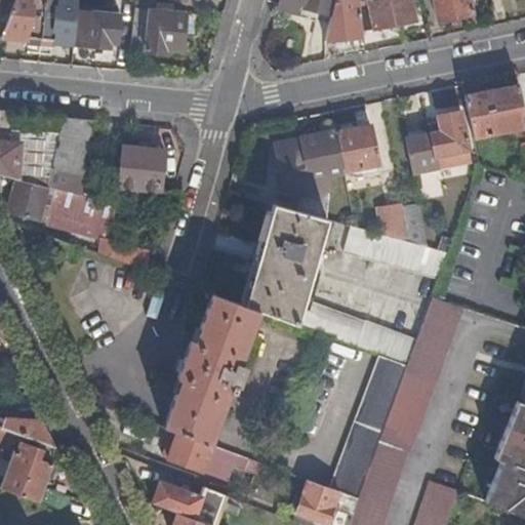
[(15,0),(10,14),(2,35),(30,39),(30,36),(53,39),(53,41),(72,43),(75,43),(78,0),(15,0)]
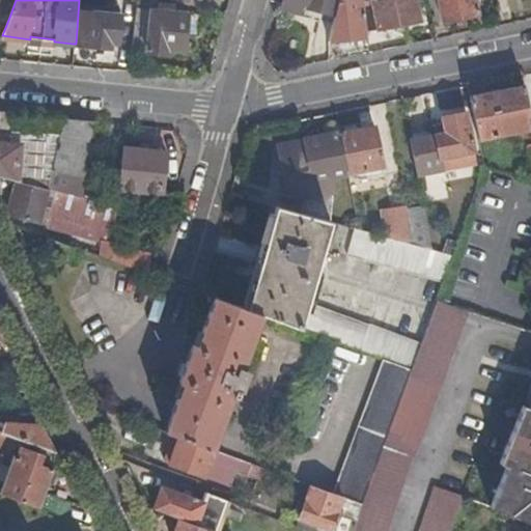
[(179,0),(218,10),(221,0),(179,0)]
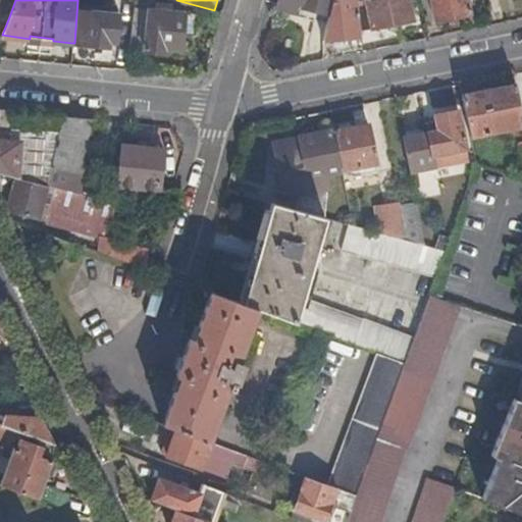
[(278,0),(276,10),(297,16),(298,11),(316,15),(317,9),(330,13),(324,39),(361,35),(361,30),(356,0),(278,0)]
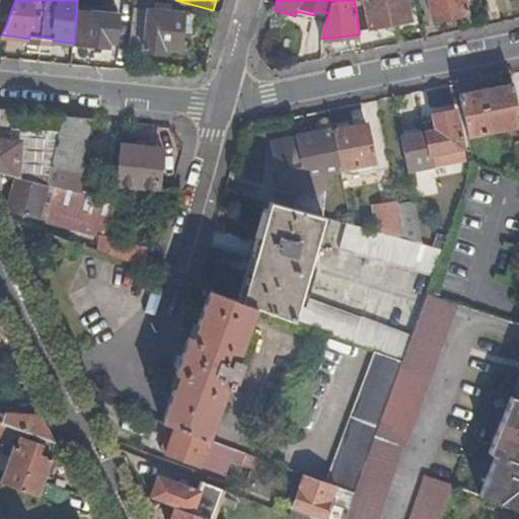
[(354,0),(359,29),(411,19),(406,0),(354,0)]
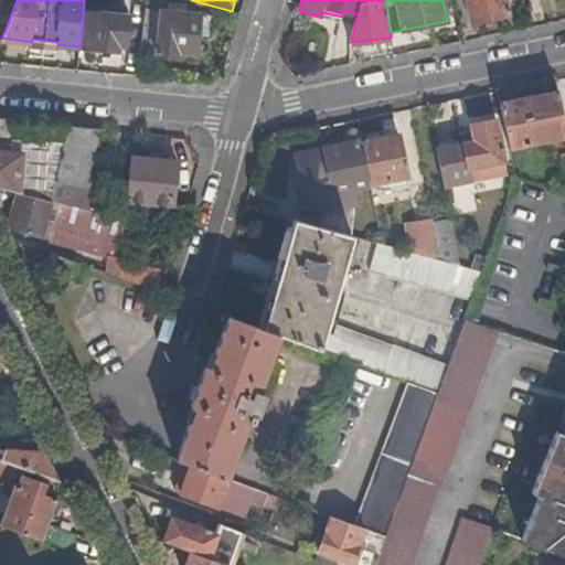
[(467,0),(472,21),(510,14),(507,0),(467,0)]
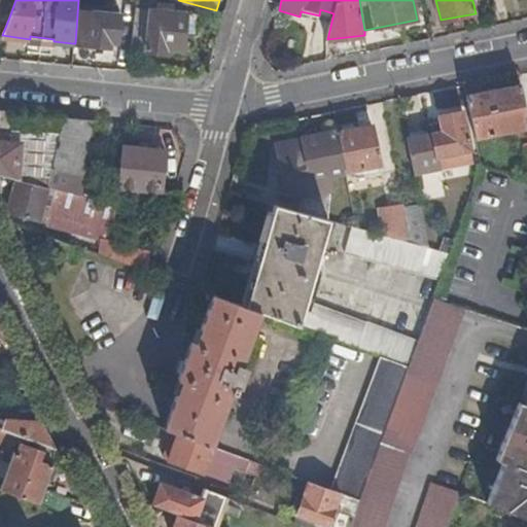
[(136,8),(133,45),(147,47),(150,10),(136,8)]
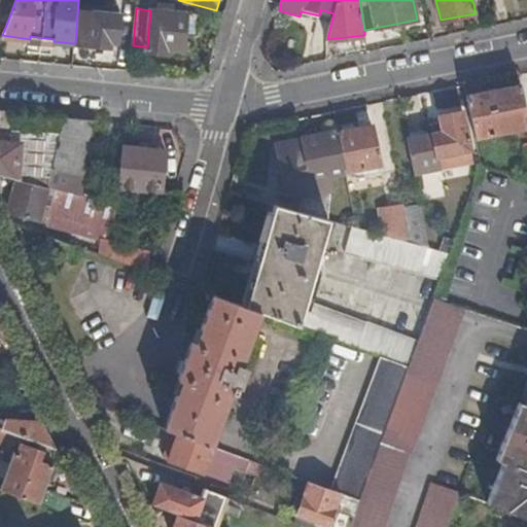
[(150,10),(147,47),(146,50),(168,53),(168,46),(184,48),(187,13),(150,10)]
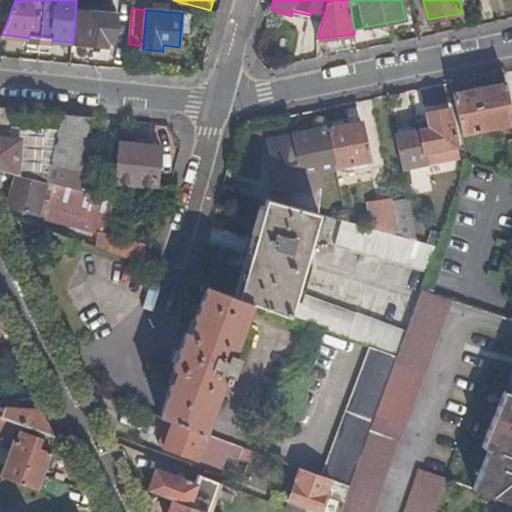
[(118,14),(89,11),(86,42),(108,45),(109,40),(115,41),(118,14)]
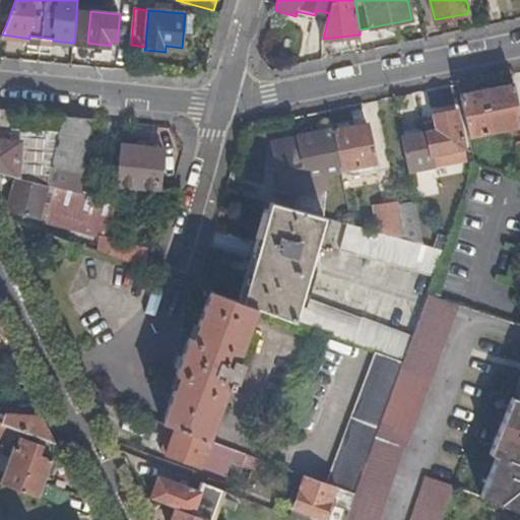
[(459,93),(468,135),(519,125),(519,118),(513,83),(459,93)]
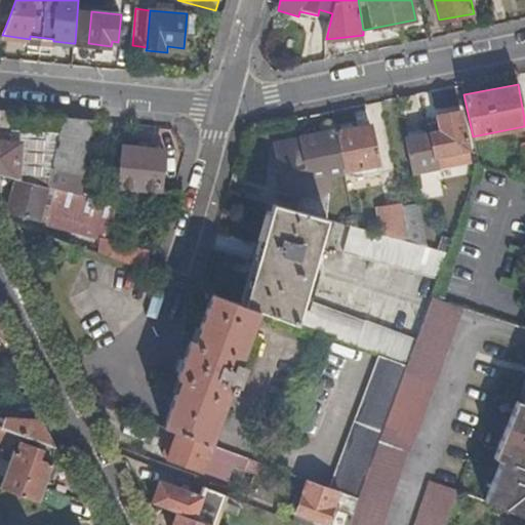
[(10,129),(12,112),(0,110),(0,174),(16,179),(47,187),(51,167),(58,134),(10,129)]
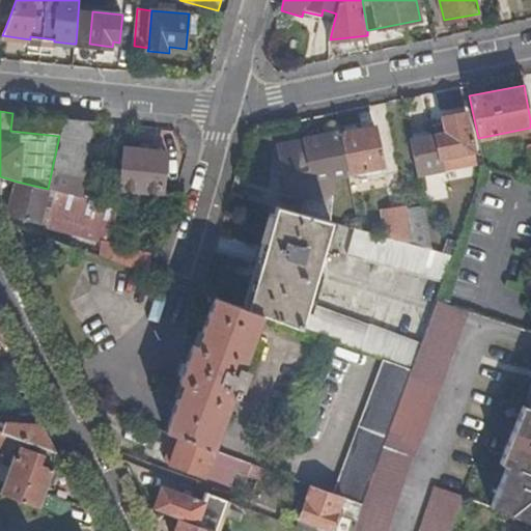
[(410,137),(417,173),(441,169),(440,158),(474,151),(466,111),(442,115),(445,131),(410,137)]
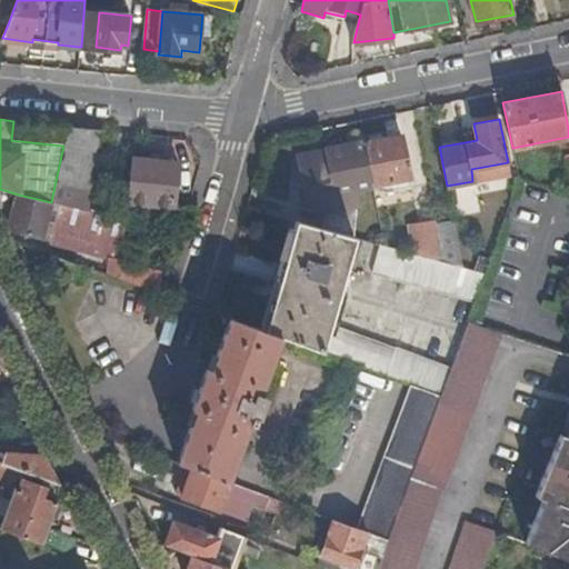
[(67,126),(63,146),(56,181),(82,187),(88,188),(100,129),(67,126)]
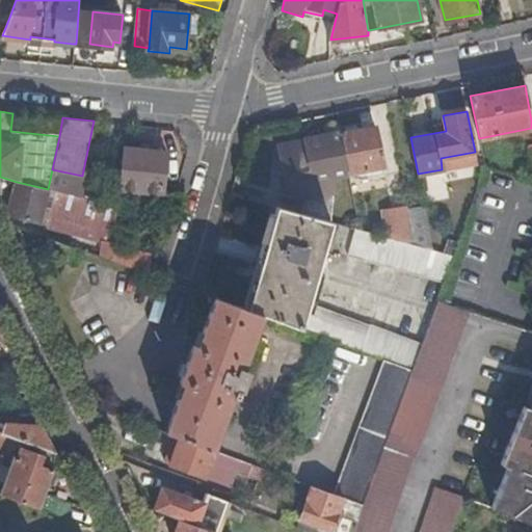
[(344,131),(340,132),(349,174),(353,173),(354,177),(356,177),(360,179),(384,175),(382,166),(383,166),(375,125),(358,128),(355,126),(346,127),(344,131)]
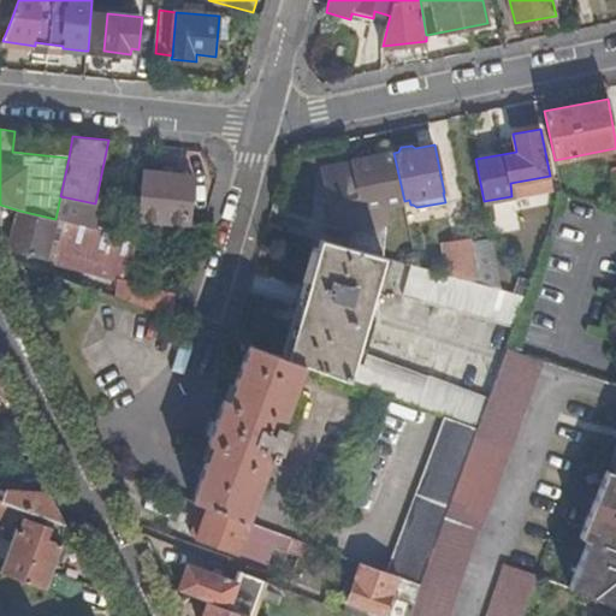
[(351,235),(348,246),(381,255),(384,256),(385,226),(389,225),(384,205),(404,201),(394,153),(353,161),(355,173),(323,179),(331,224),(351,235)]
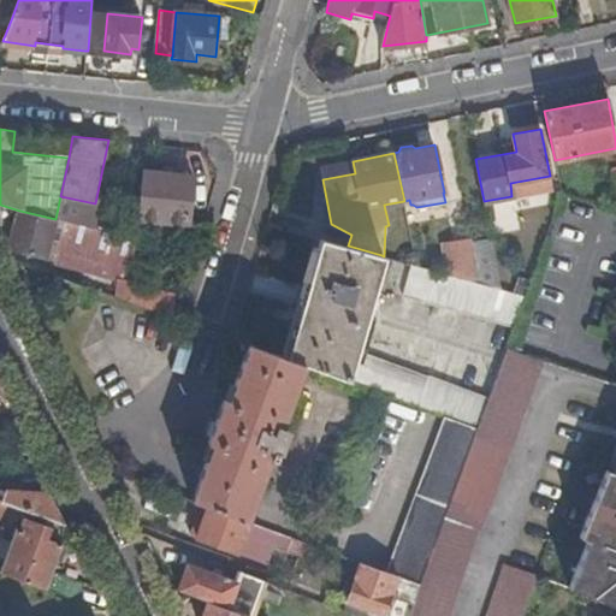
[(320,167),(323,179),(355,173),(353,161),(320,167)]
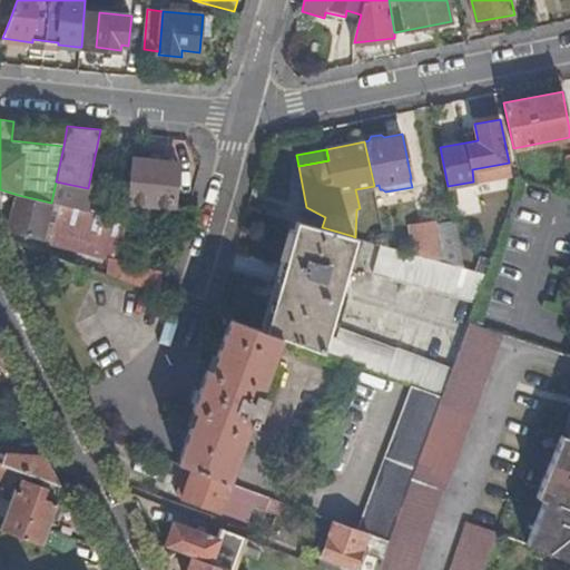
[(178,161),(133,157),(128,203),(174,207),(178,161)]
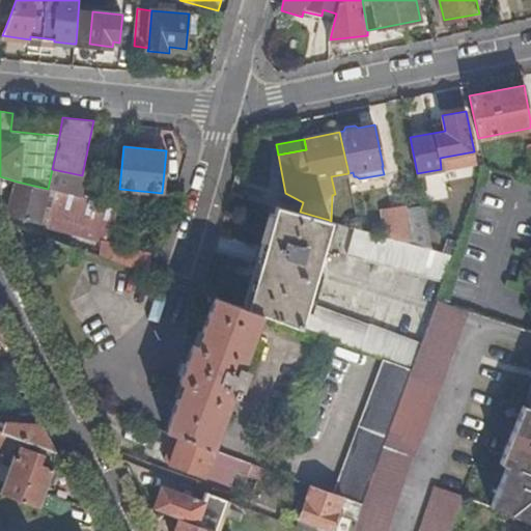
[(77,174),(52,169),(48,189),(73,195),(77,174)]
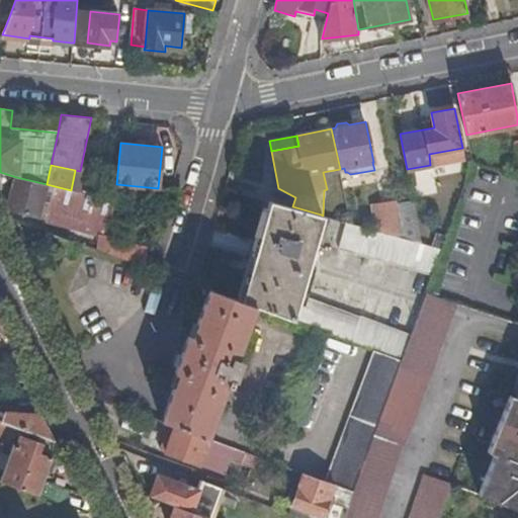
[(47,184),(16,177),(9,207),(101,233),(99,249),(109,253),(112,234),(115,201),(71,190),(47,184)]
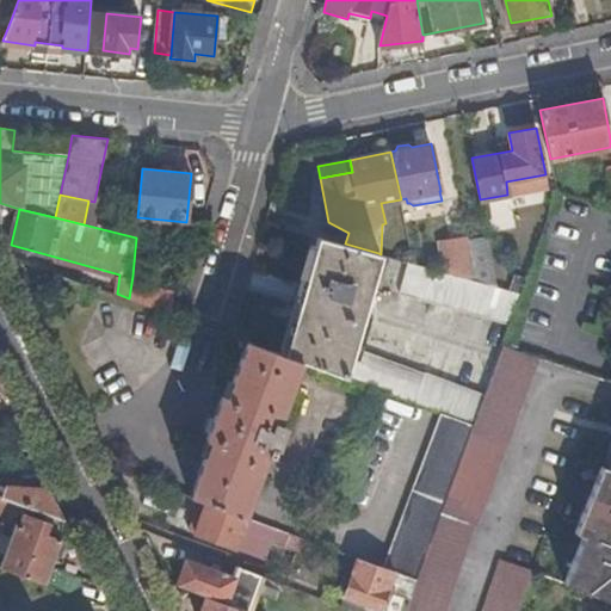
[(446,272),(498,288),(487,234),(440,242),(446,272)]
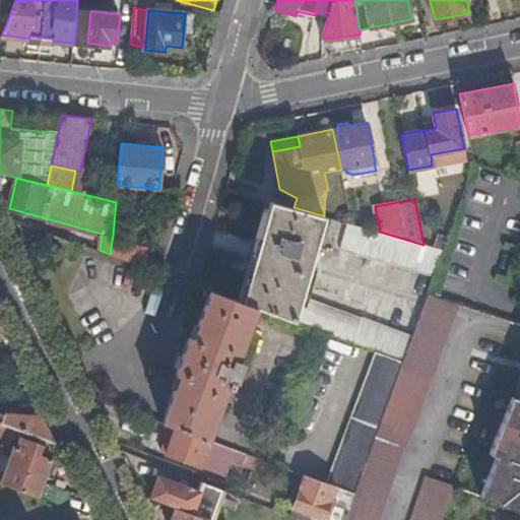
[(269,201),(241,303),(256,308),(376,352),(403,363),(412,337),(360,318),(359,319),(300,298),(322,215),(294,207),(269,201)]
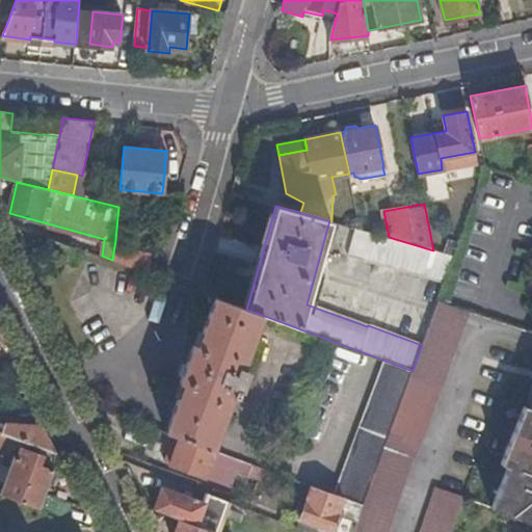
[(347,256),(445,283),(454,256),(433,250),(389,237),(361,229),(354,228),(347,256)]
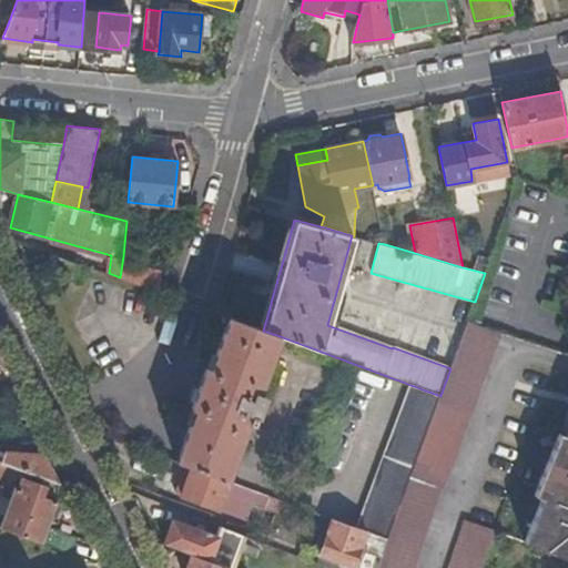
[(79,264),(52,254),(46,270),(73,280),(79,264)]
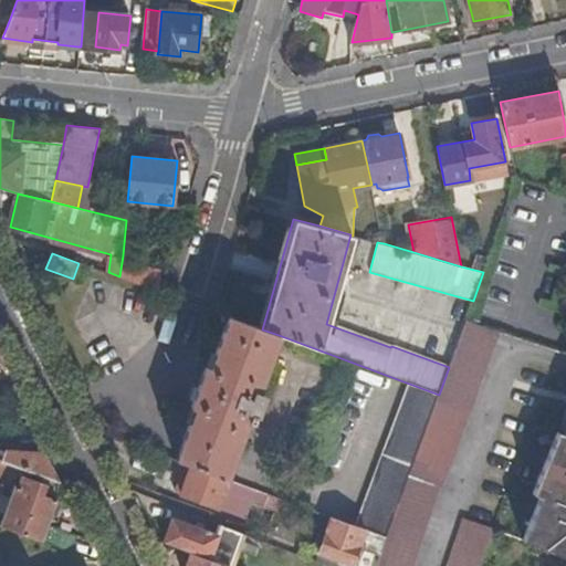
[(119,276),(157,290),(163,271),(123,255),(119,276)]
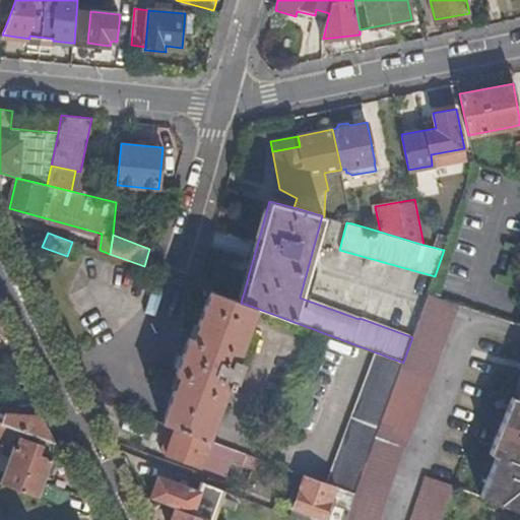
[(241,303),(211,291),(194,338),(190,337),(177,374),(180,375),(163,421),(177,427),(207,438),(216,415),(226,386),(232,388),(235,381),(236,382),(239,375),(244,363),(238,360),(256,308),(241,303)]
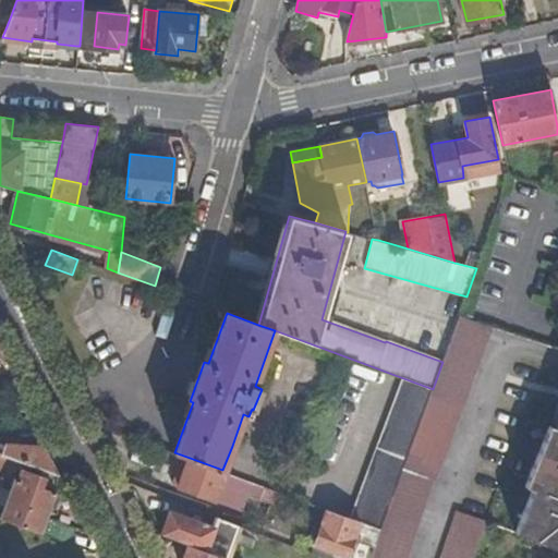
[(443,362),(433,389),(410,450),(443,462),(492,326),(460,315),(443,362)]
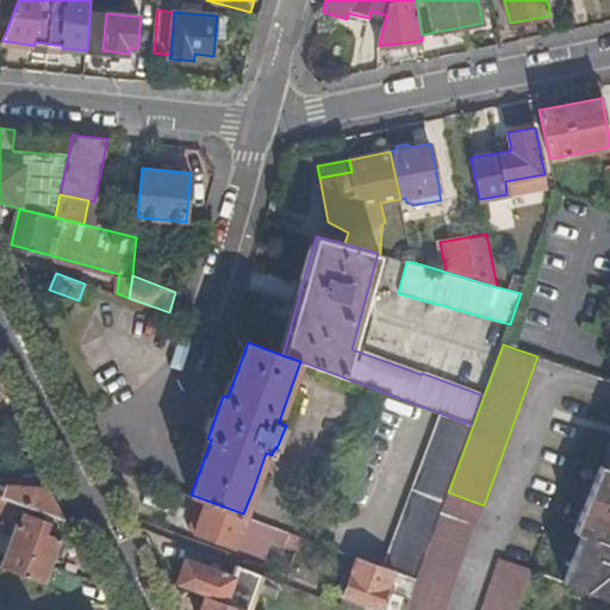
[(473,425),(441,414),(396,536),(384,566),(416,578),(448,492),(473,425)]
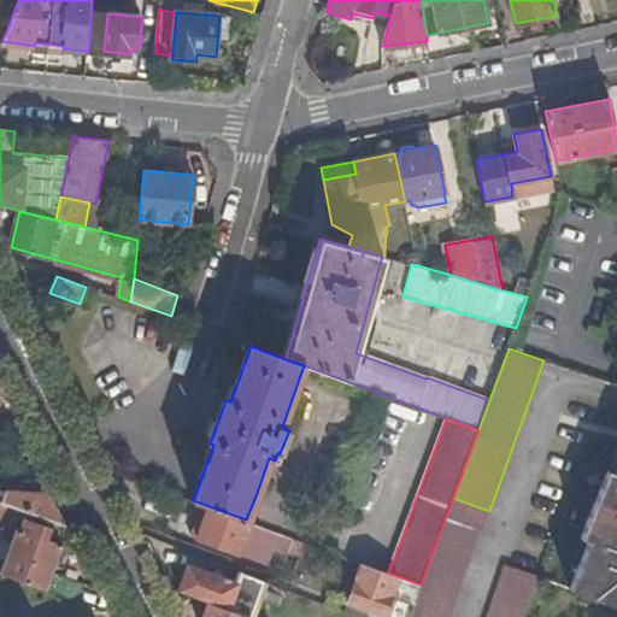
[(569,588),(616,605),(616,466),(615,474),(606,469),(580,538),(588,540),(569,588)]
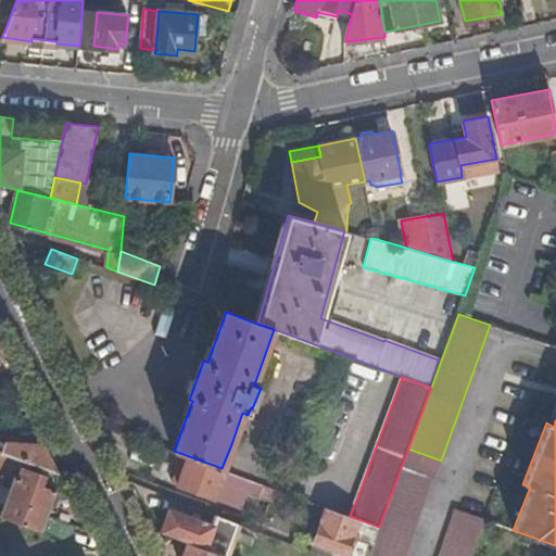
[(50,470),(58,474),(43,445),(13,446),(10,455),(50,470)]
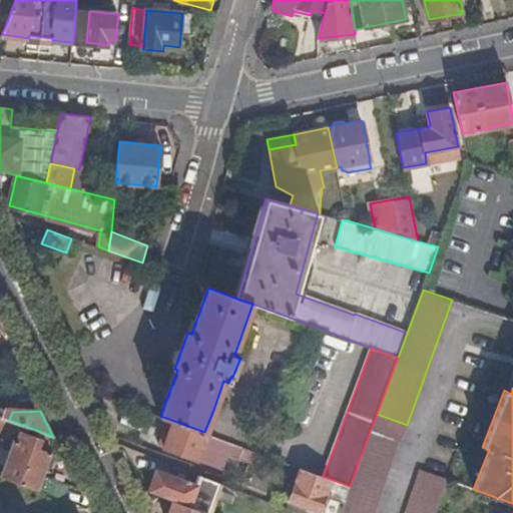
[(350,486),(345,503),(342,512),(374,512),(399,441),(401,442),(407,425),(377,414),(350,486)]
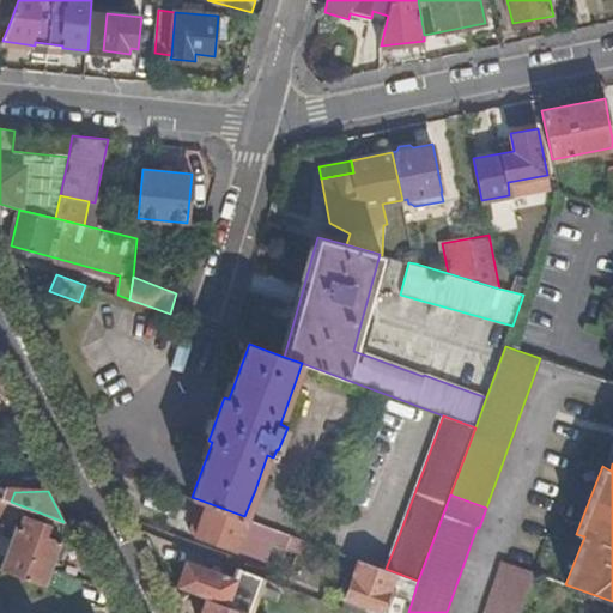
[(0,569),(78,598),(84,580),(53,568),(61,542),(46,536),(50,527),(52,527),(55,519),(11,502),(0,498),(0,516),(6,519),(12,521),(11,523),(17,526),(11,540),(5,556),(0,569)]
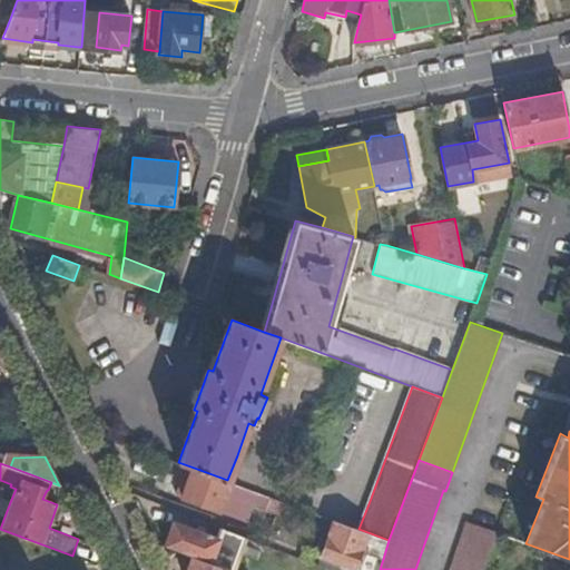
[(227,480),(194,468),(183,498),(233,516),(243,487),(227,480)]
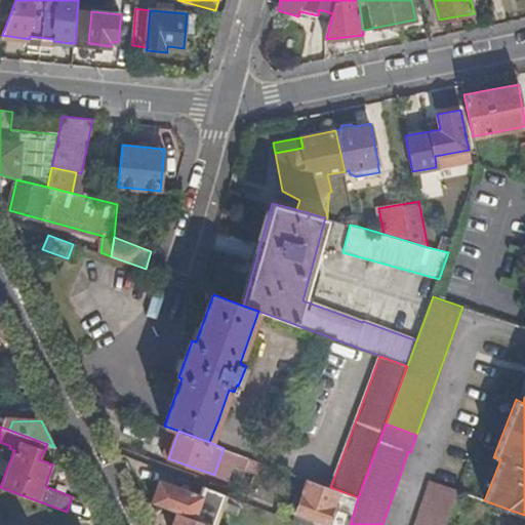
[(0,474),(4,476),(9,462),(0,459),(0,474)]
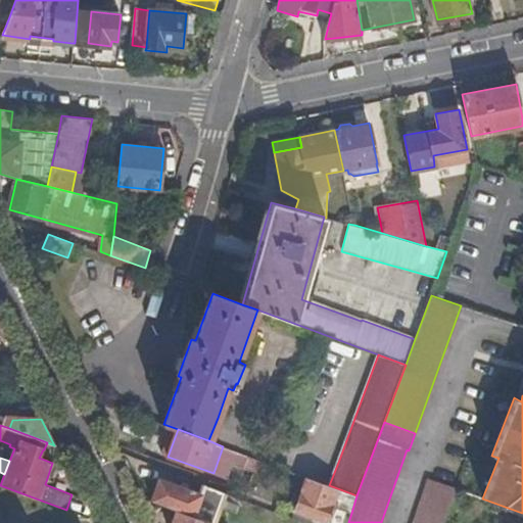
[(329,485),(306,477),(295,510),(331,522),(336,508),(351,513),(357,495),(329,485)]
